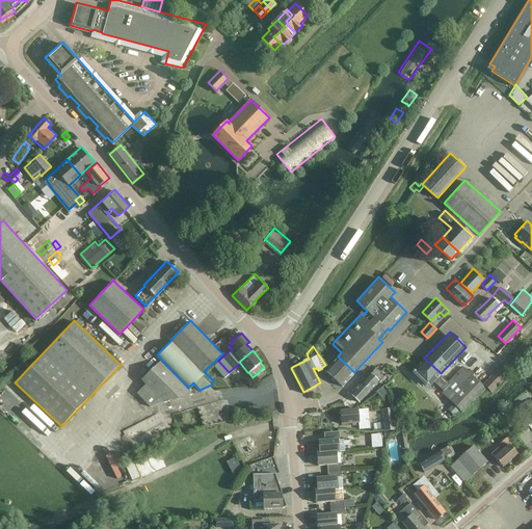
[(338,356),(333,362),(325,369),(343,385),(354,372),(338,356)]
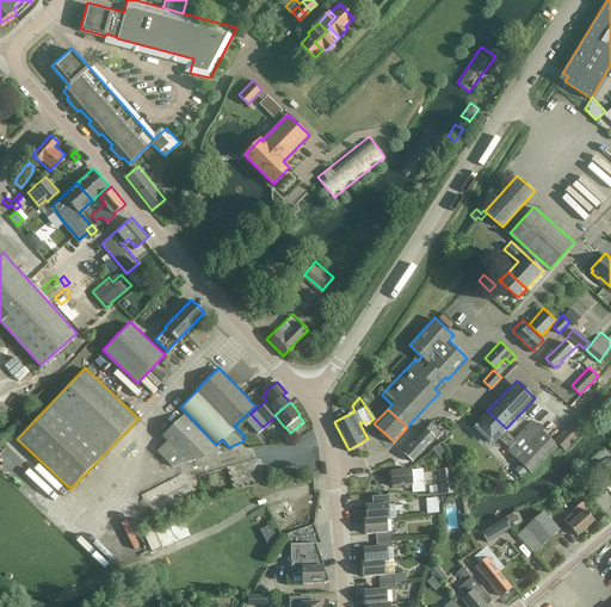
[(541,462),(514,437),(506,428),(487,410),(475,423),(493,441),(498,435),(508,446),(507,448),(531,471),(541,462)]
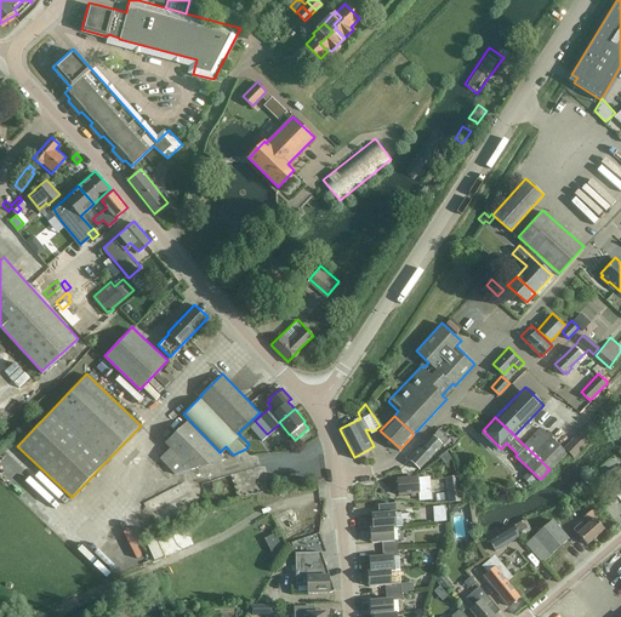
[(170,447),(163,455),(160,457),(175,473),(223,458),(187,421),(165,443),(170,447)]
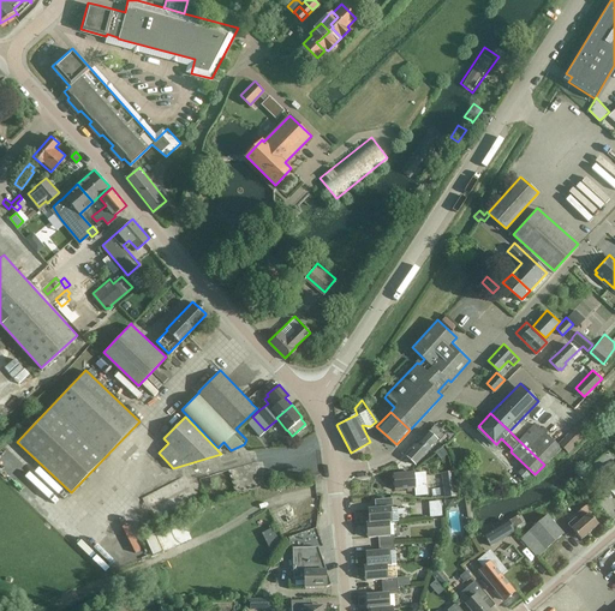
[(252,430),(254,429),(260,435),(264,430),(252,417),(248,420),(251,426),(250,427),(252,430)]
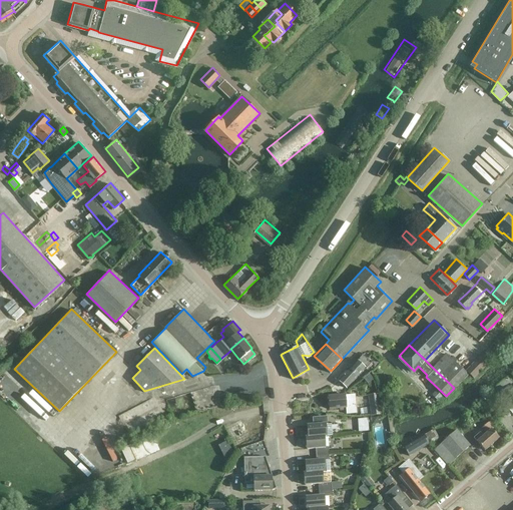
[(446,352),(441,358),(432,367),(454,388),(468,373),(446,352)]
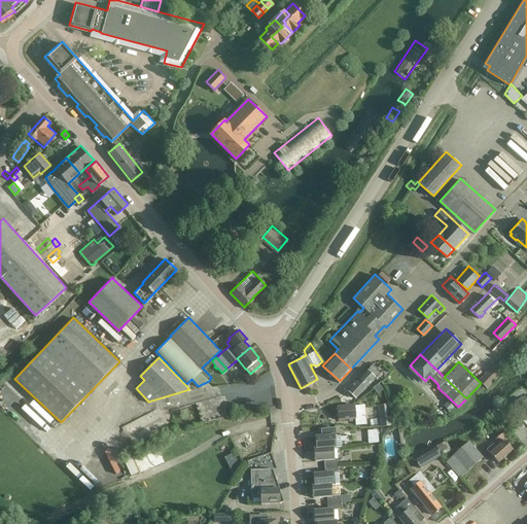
[(375,376),(376,377),(382,371),(373,362),(348,389),(356,396),(375,376)]
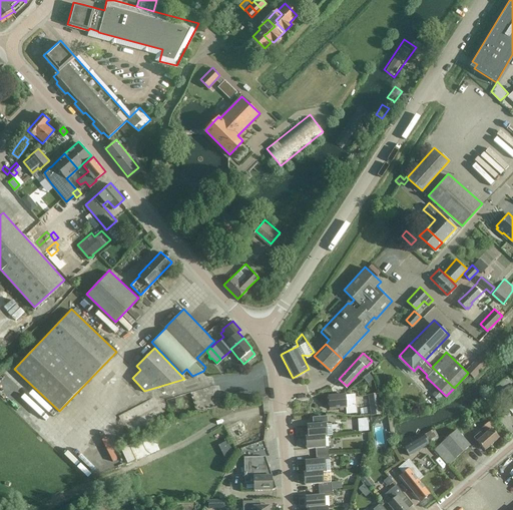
[(466,369),(474,377),(489,361),(482,354),(466,369)]
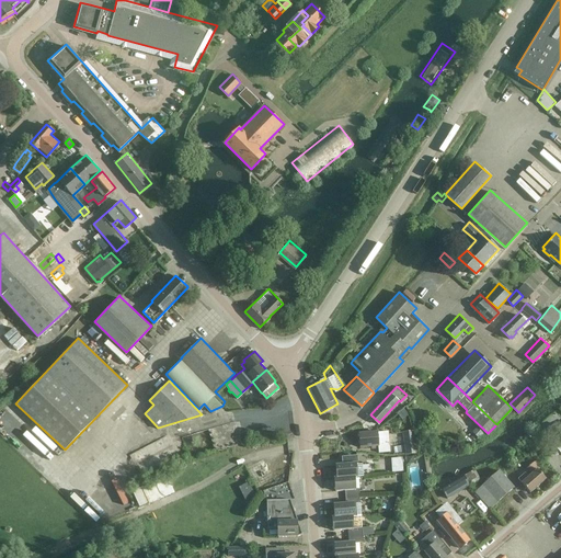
[(404,406),(397,411),(402,419),(409,413),(404,406)]
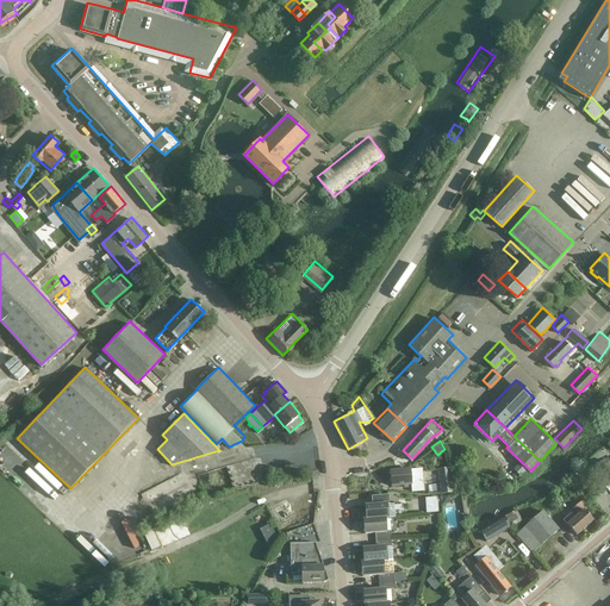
[(602,457),(591,468),(609,489),(609,460),(607,462),(602,457)]
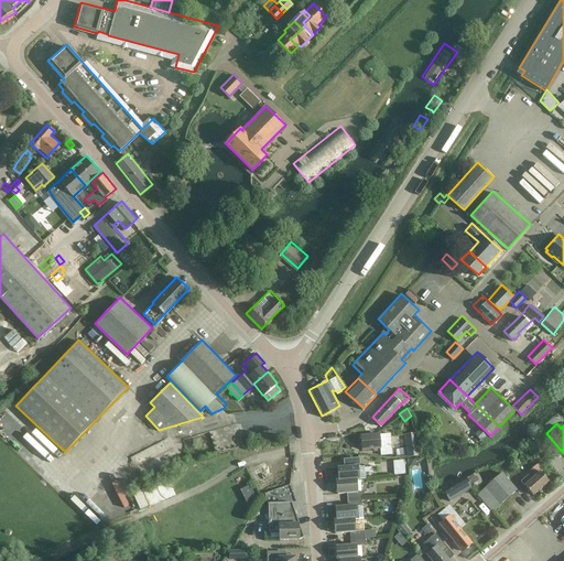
[(480,427),(474,432),(484,441),(489,435),(480,427)]
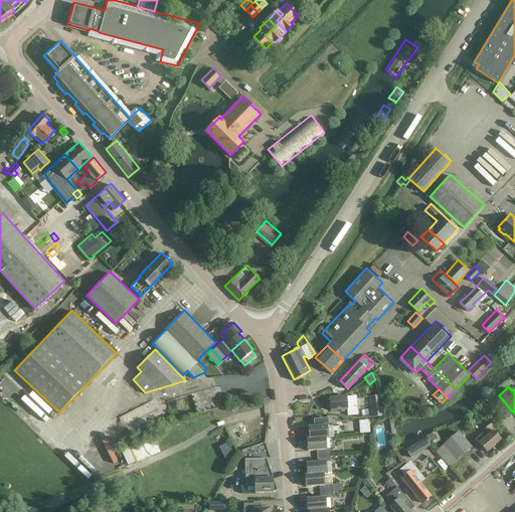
[(330,396),(331,408),(347,406),(348,413),(358,412),(356,393),(330,396)]
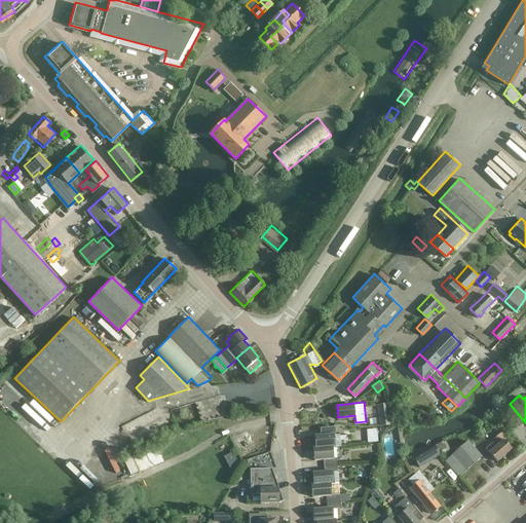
[(387,403),(377,404),(379,424),(390,423),(387,403)]
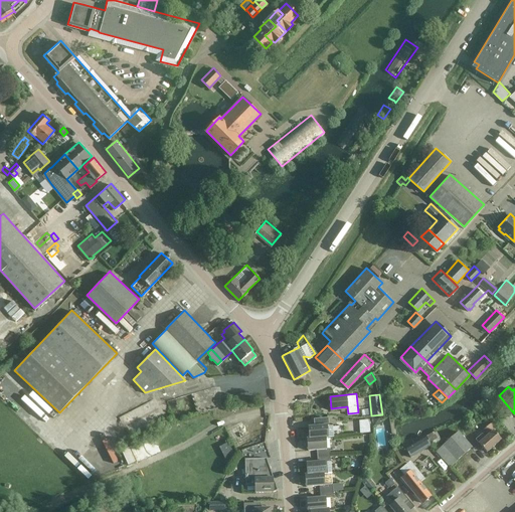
[(488,399),(485,402),(491,409),(494,406),(488,399)]
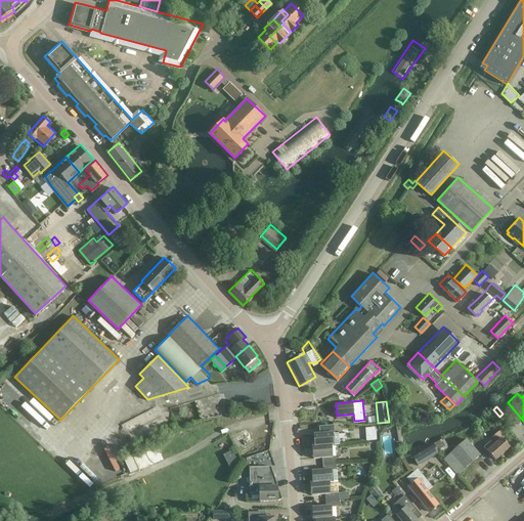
[(333,432),(334,432),(333,425),(319,426),(320,432),(314,433),(314,444),(333,443),(334,443),(333,432)]
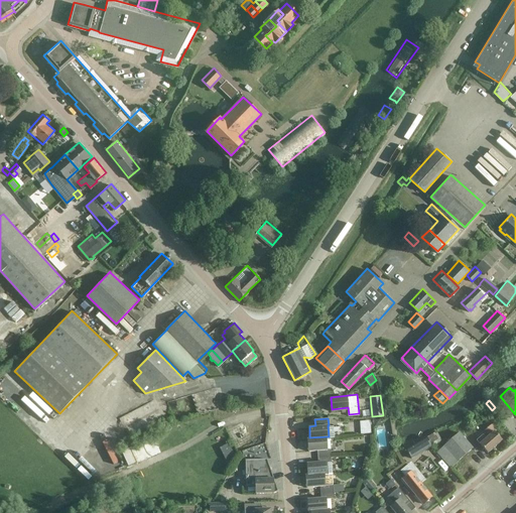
[(476,438),(481,443),(488,452),(502,438),(494,430),(499,426),(494,420),(485,428),(491,434),(488,437),(487,435),(486,436),(483,432),(476,438)]
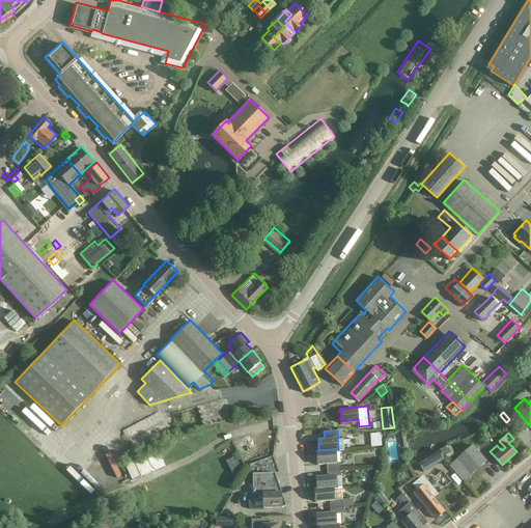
[(454,451),(449,442),(417,461),(423,470),(424,470),(454,451)]
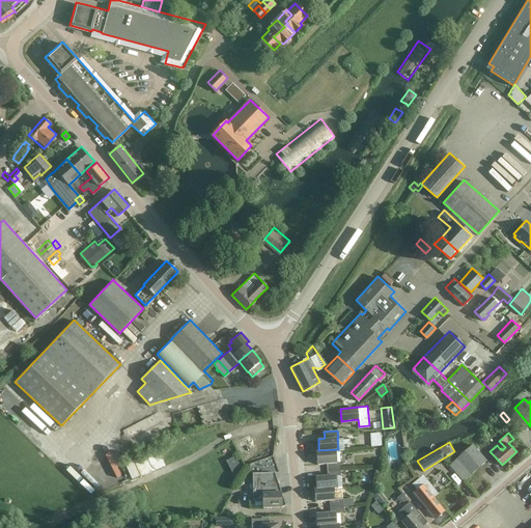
[(486,460),(479,451),(472,444),(449,464),(464,479),(486,460)]
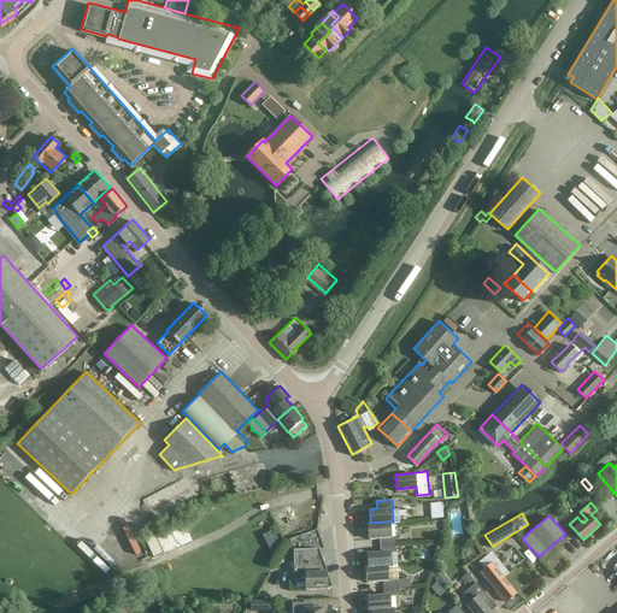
[(392,522),(370,523),(368,523),(369,537),(380,536),(380,546),(395,544),(395,535),(392,535),(391,523),(392,523),(392,522)]
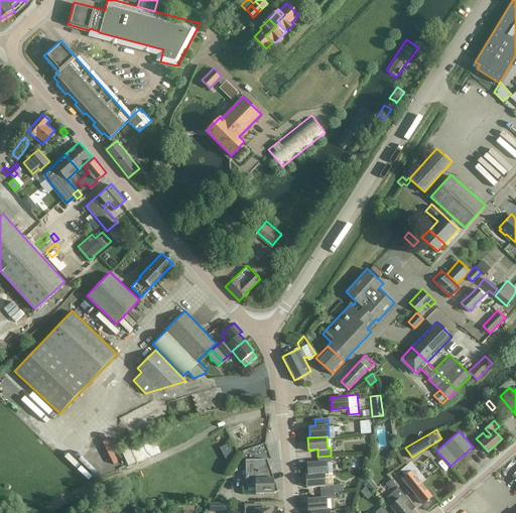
[(126,450),(119,454),(124,465),(131,461),(126,450)]
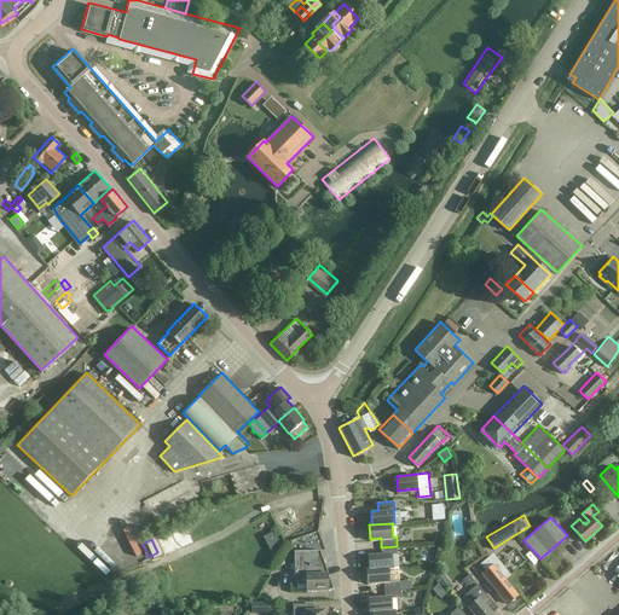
[(397,546),(381,547),(382,553),(369,555),(369,568),(392,566),(392,567),(399,566),(398,552),(397,546)]
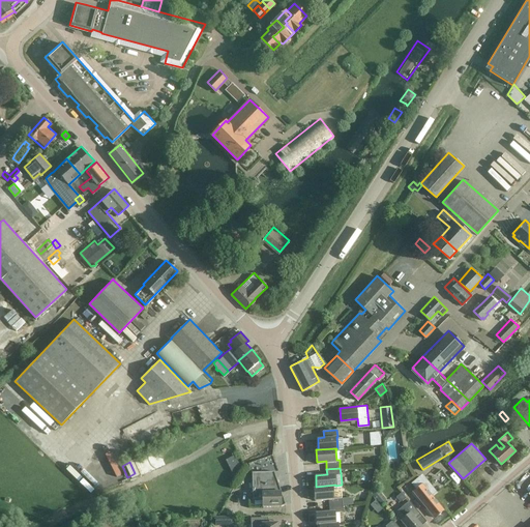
[(263,505),(270,504),(281,504),(286,503),(283,495),(281,495),(281,491),(282,491),(275,474),(269,476),(267,470),(252,470),(253,497),(262,497),(263,505)]
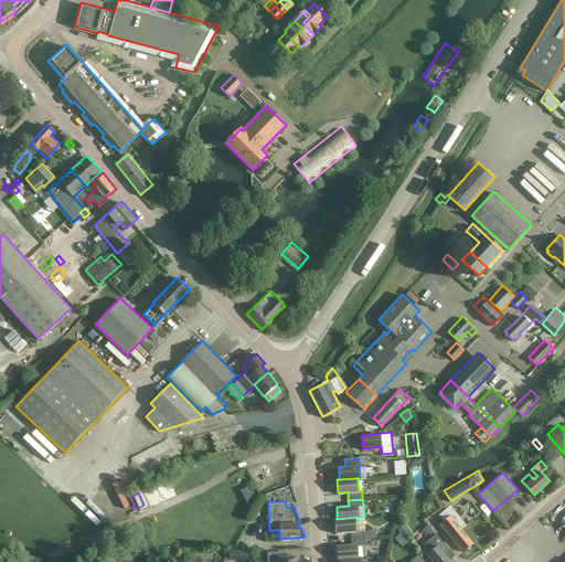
[(449,506),(438,515),(444,521),(440,523),(456,541),(464,550),(472,542),(466,533),(460,528),(466,523),(449,506)]
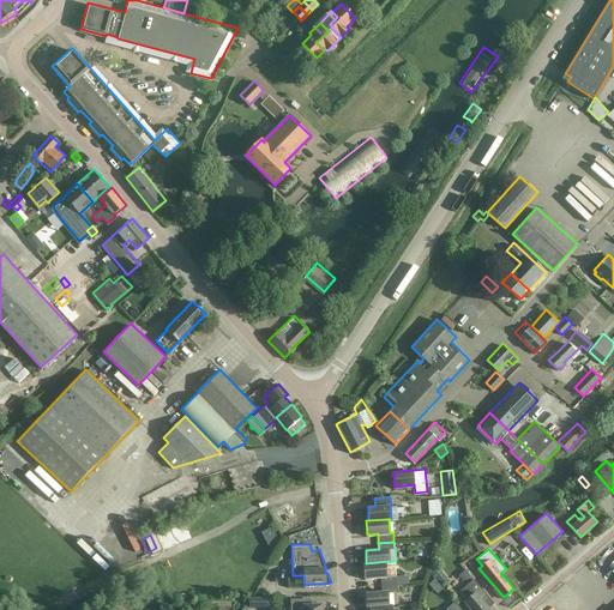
[(389,561),(366,563),(363,563),(365,578),(380,577),(381,584),(397,583),(397,574),(386,575),(385,562),(389,562),(389,561)]
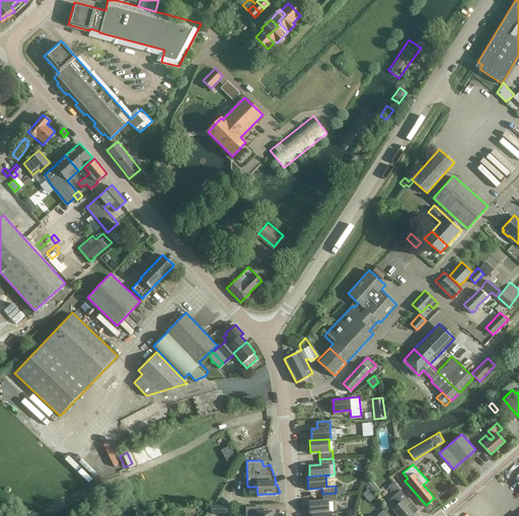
[(369,476),(364,482),(373,492),(378,488),(369,476)]
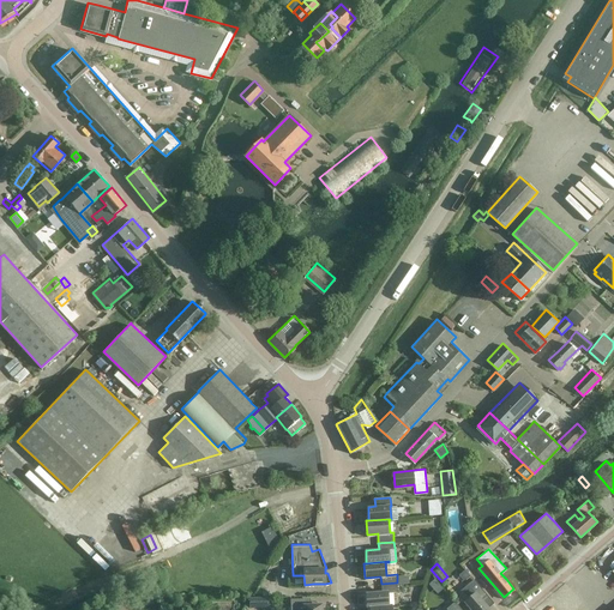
[(464,568),(458,573),(463,579),(469,574),(464,568)]
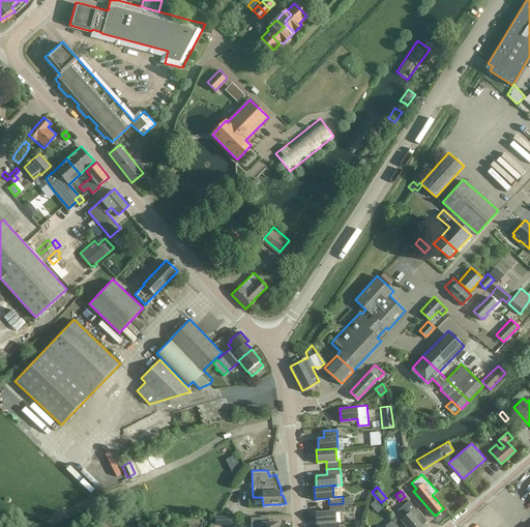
[(409,499),(404,504),(394,511),(407,526),(420,526),(422,526),(415,517),(420,513),(412,502),(409,499)]
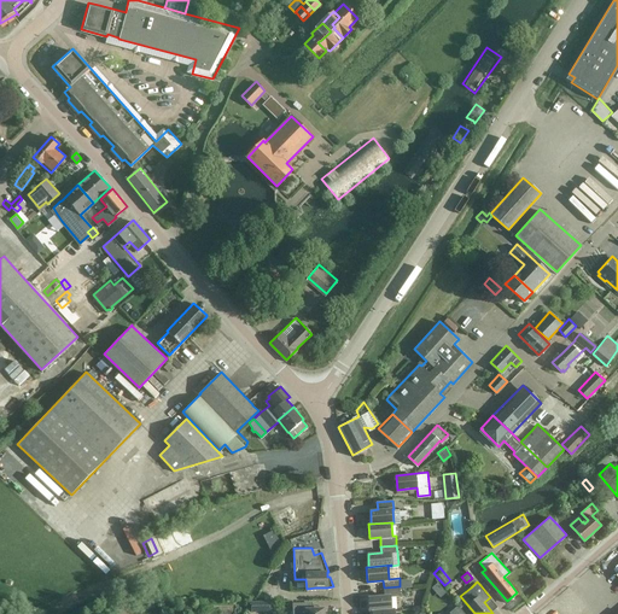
[(400,586),(384,588),(384,595),(368,596),(369,610),(372,610),(395,608),(391,608),(390,595),(401,595),(400,586)]
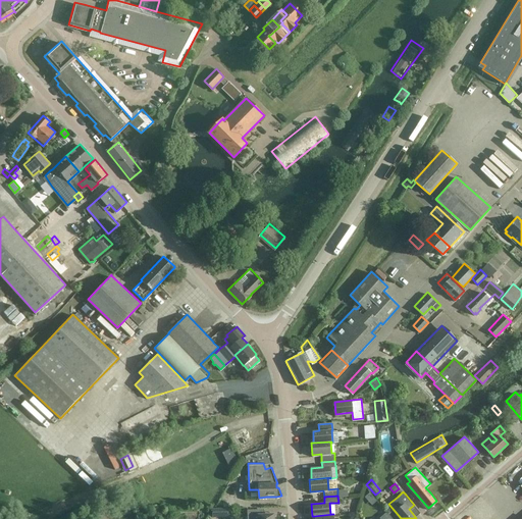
[(212,516),(228,515),(228,507),(212,507),(212,516)]
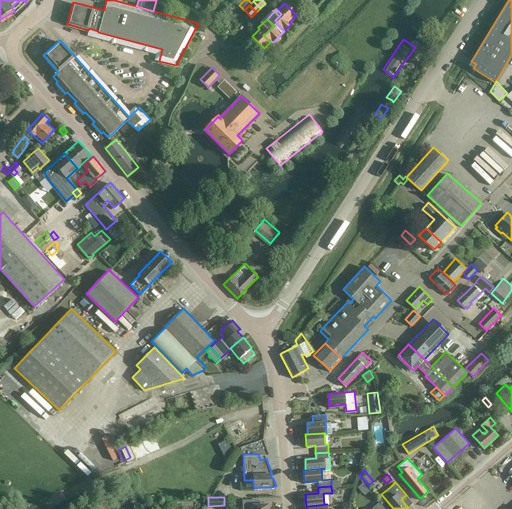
[(269,508),(268,504),(256,504),(256,498),(242,498),(242,508),(269,508)]
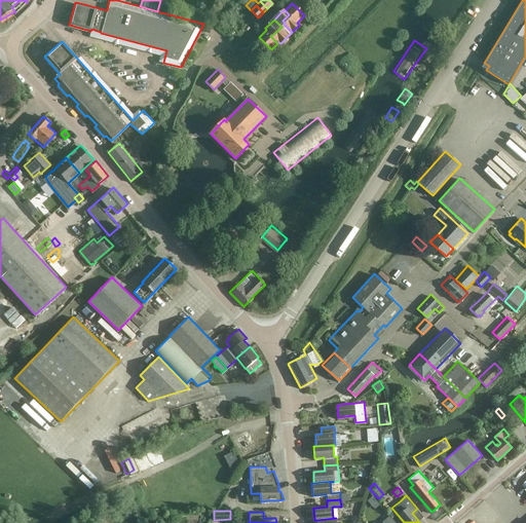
[(397,522),(389,514),(384,519),(379,522),(397,522)]
